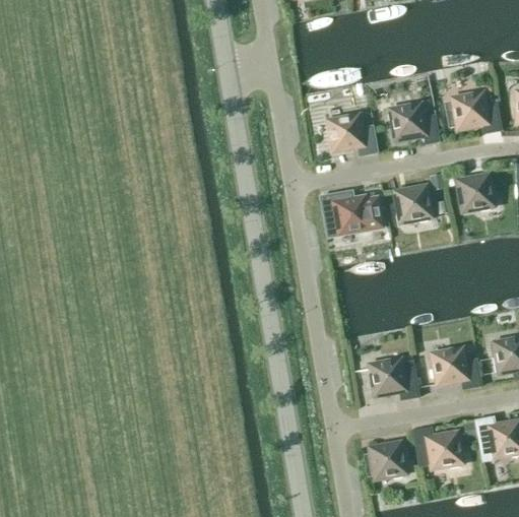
[(481,124),(482,133),(502,130),(497,103),(484,105),(482,92),(465,95),(465,92),(454,94),(455,98),(452,99),(453,101),(445,103),(449,126),(457,125),(458,128),(481,124)]
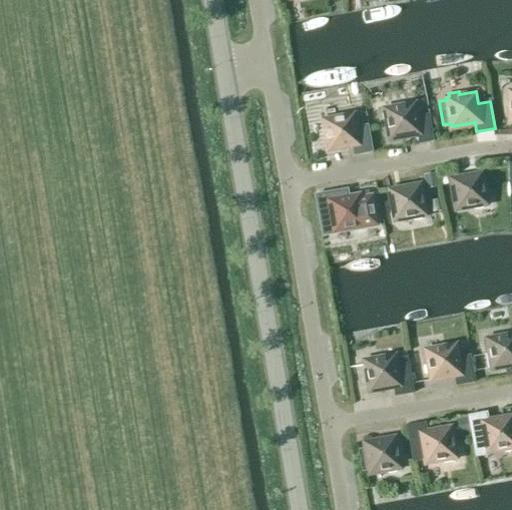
[(414,133),(415,142),(434,139),(429,112),(417,114),(415,102),(398,105),(398,102),(387,104),(388,107),(385,108),(386,110),(383,111),(385,121),(387,121),(390,137),(414,133)]
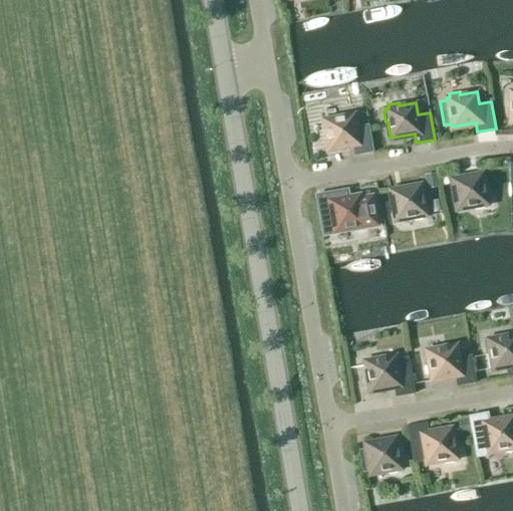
[(326,115),(327,118),(324,118),(325,121),(322,122),(324,133),(326,133),(329,149),(353,145),(354,154),(373,151),(368,123),(356,125),(354,113),(337,116),(337,113),(326,115)]
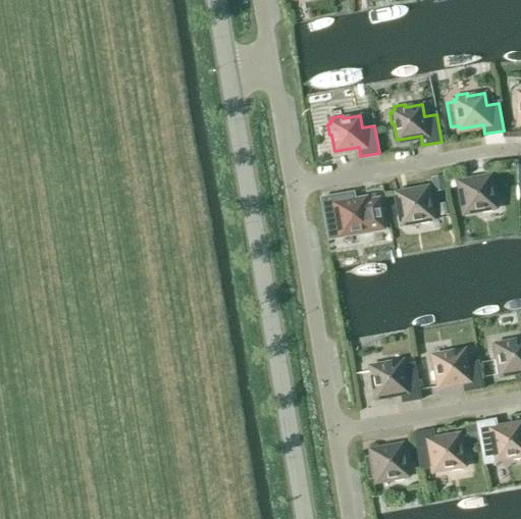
[(439,174),(430,176),(432,191),(446,189),(443,173),(439,174)]
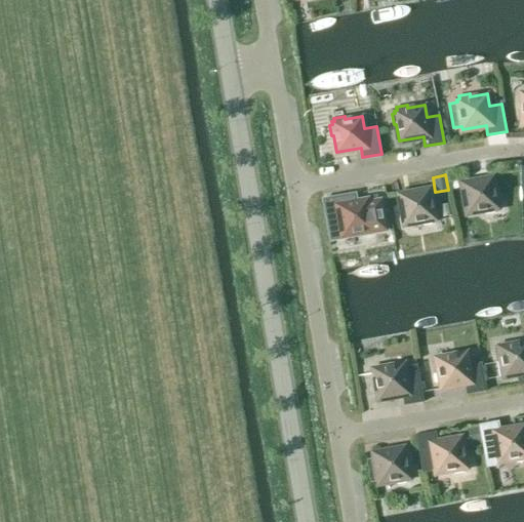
[(498,193),(495,194),(492,176),(461,183),(468,212),(484,209),(485,212),(495,210),(495,207),(497,207),(497,204),(500,204),(498,193)]
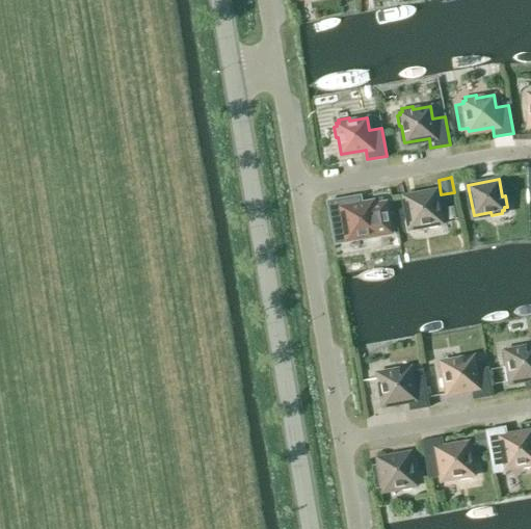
[(442,207),(439,208),(435,190),(404,195),(410,227),(427,223),(428,227),(439,225),(439,221),(441,221),(441,218),(444,218),(442,207)]
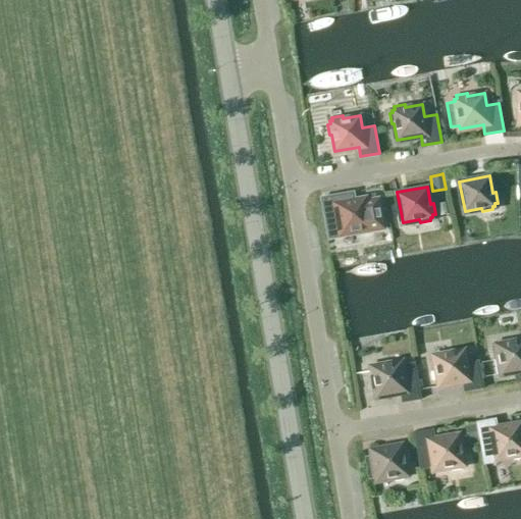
[(354,191),(321,197),(328,236),(357,230),(358,234),(368,231),(368,228),(372,227),(381,225),(380,221),(381,221),(377,199),(366,201),(365,198),(355,200),(354,191)]
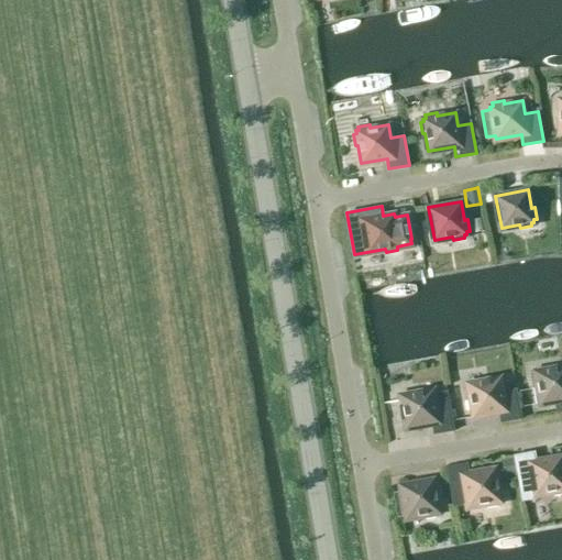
[(561,365),(549,369),(549,365),(538,368),(538,371),(535,371),(536,374),(532,374),(535,386),(538,385),(541,404),(561,399),(561,365)]
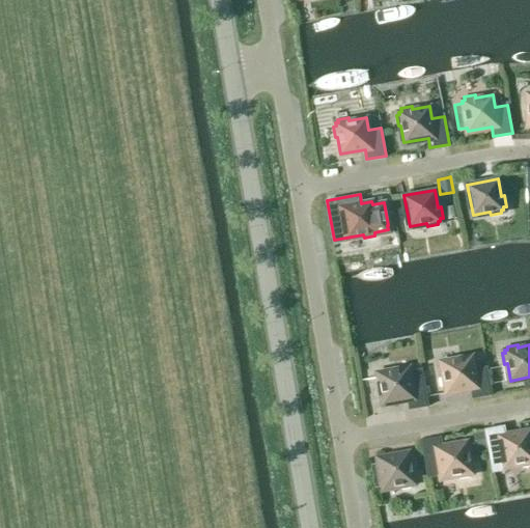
[(443,358),(444,360),(441,361),(441,364),(439,364),(441,376),(443,374),(447,392),(471,387),(473,396),(492,393),(486,366),(474,368),(472,356),(454,359),(454,356),(443,358)]
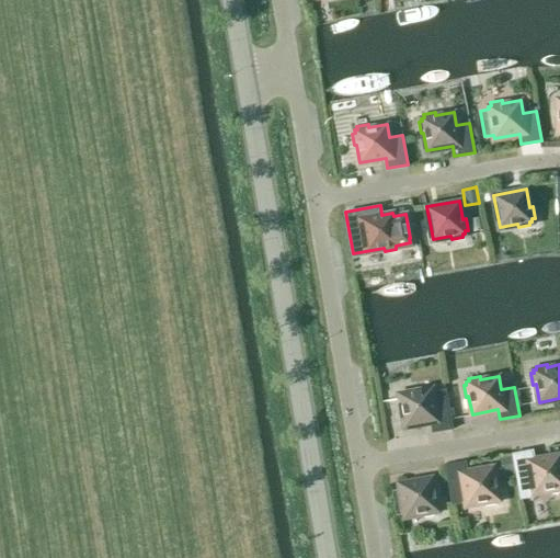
[(431,421),(432,431),(453,428),(445,389),(432,391),(432,388),(413,391),(413,388),(401,390),(402,393),(399,394),(400,397),(397,397),(399,409),(401,408),(404,426),(431,421)]
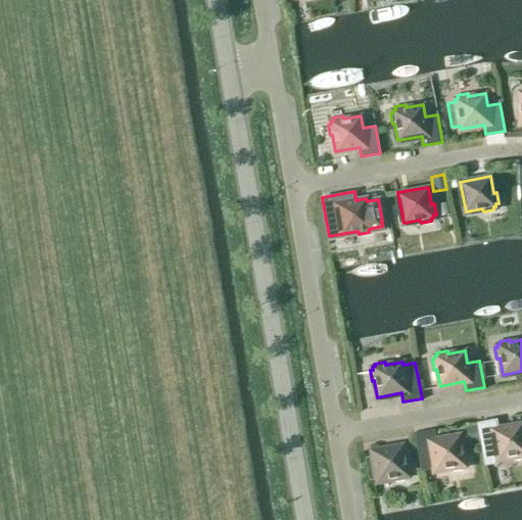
[(480,437),(484,461),(514,456),(514,459),(521,457),(521,423),(497,427),(496,419),(477,422),(477,423),(480,437)]
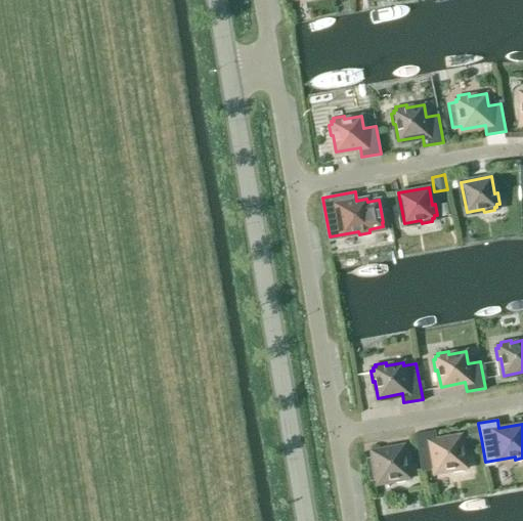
[(474,425),(467,426),(469,440),(481,438),(478,424),(474,425)]
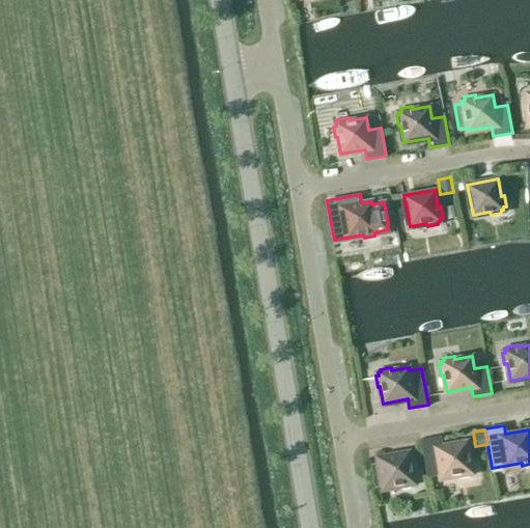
[(467,441),(442,445),(441,437),(421,440),(428,476),(441,474),(441,477),(458,474),(458,477),(470,475),(469,473),(472,472),(471,469),(474,469),(472,457),(470,459),(467,441)]
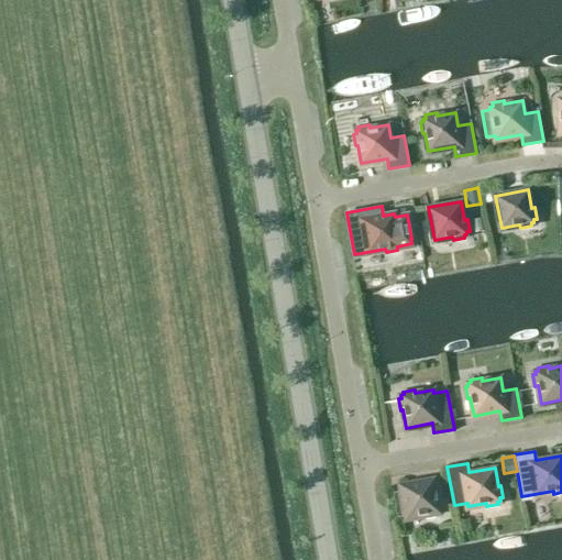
[(425,514),(426,517),(437,515),(436,513),(439,512),(439,508),(441,508),(440,496),(437,497),(433,479),(400,485),(401,490),(393,491),(398,516),(406,515),(407,517),(425,514)]
